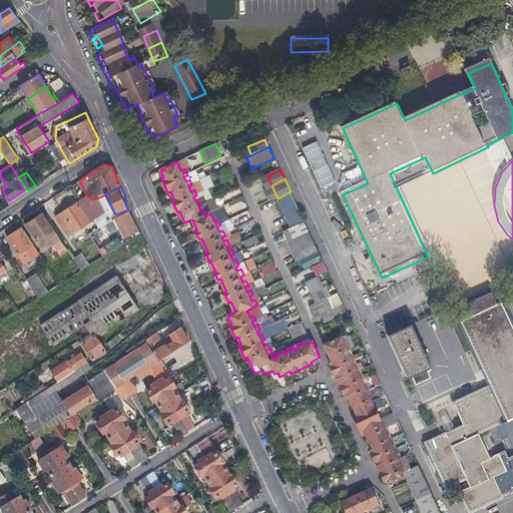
[(278,198),(283,208),(296,202),(291,191),(278,198)]
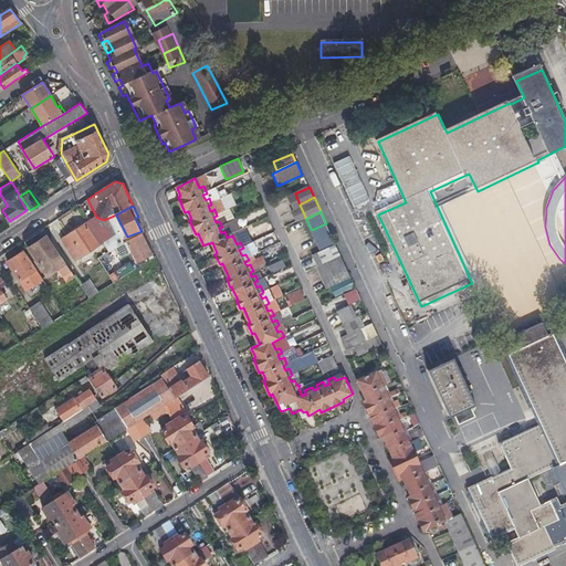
[(312,230),(316,241),(332,234),(326,223),(312,230)]
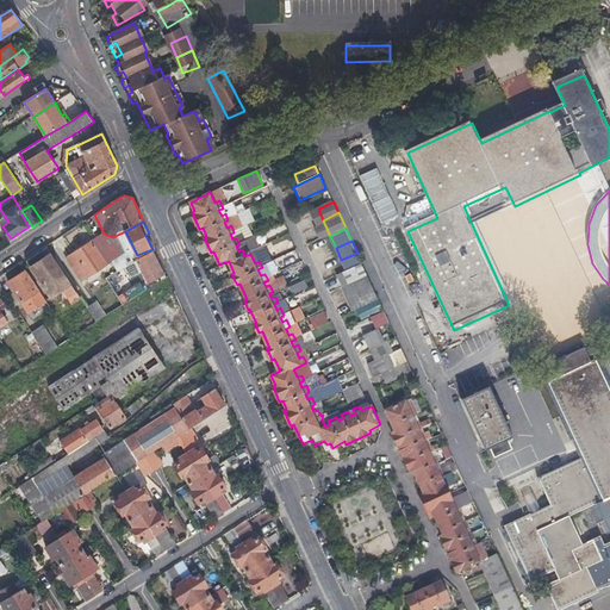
[(83,280),(95,272),(107,265),(93,242),(68,257),(83,280)]
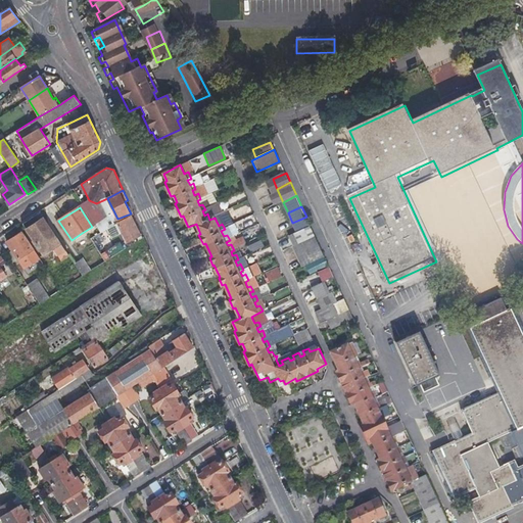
[(95,223),(98,221),(101,219),(95,209),(89,214),(95,223)]
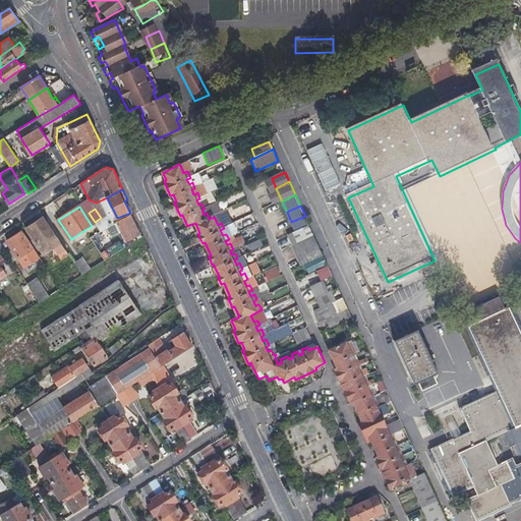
[(47,257),(52,254),(57,251),(61,257),(62,256),(65,262),(71,257),(41,210),(23,221),(47,257)]
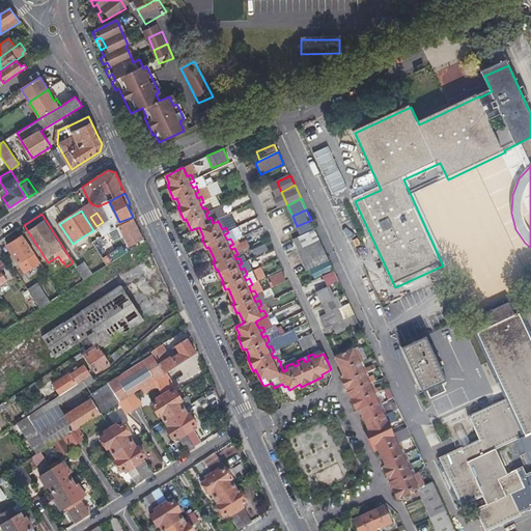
[(143,240),(133,217),(119,222),(116,224),(117,227),(120,226),(131,246),(143,240)]
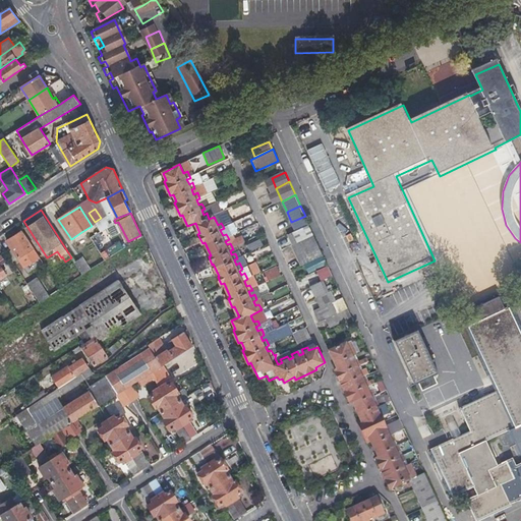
[(291,222),(296,231),(309,225),(305,216),(291,222)]
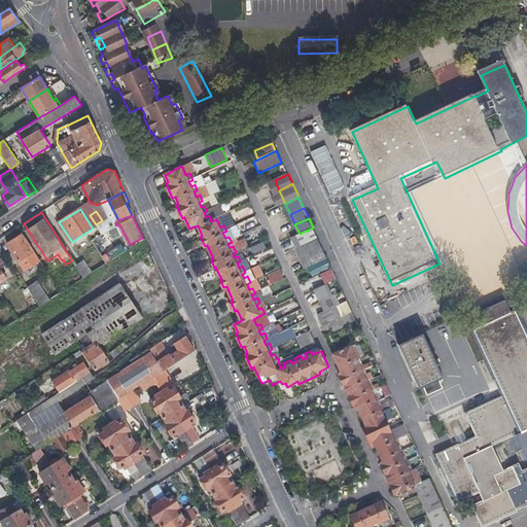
[(110,229),(116,225),(115,222),(114,221),(113,220),(106,222),(98,227),(102,234),(110,229)]
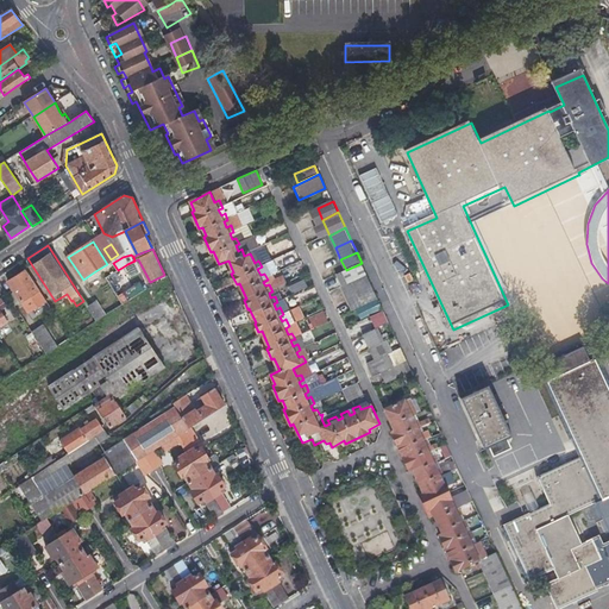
[(338,275),(344,287),(368,275),(362,263),(346,270),(338,275)]
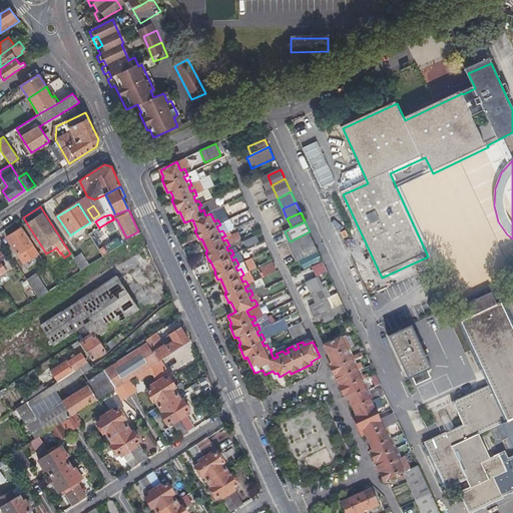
[(19,268),(20,270),(28,265),(20,253),(30,247),(42,265),(46,262),(23,226),(8,236),(14,244),(6,249),(19,268)]
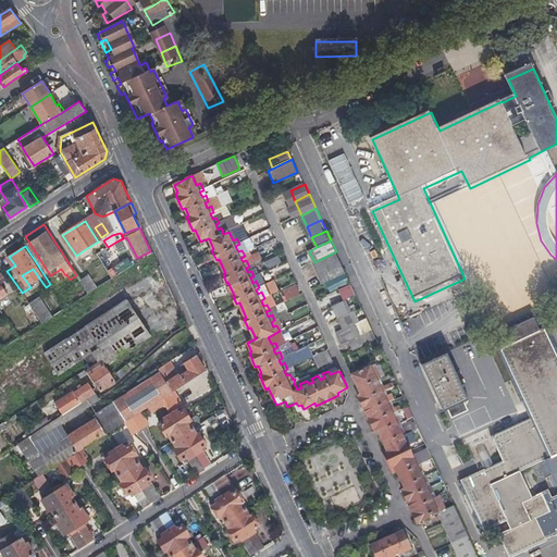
[(318,274),(342,263),(336,251),(314,262),(312,262),(318,274)]
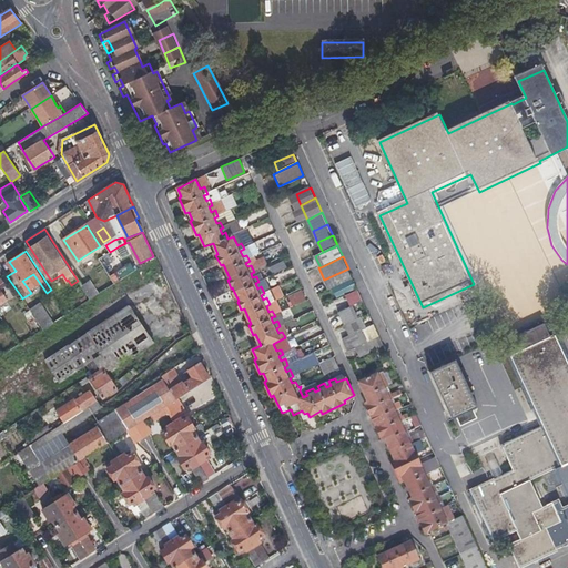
[(283,260),(269,266),(272,275),(286,269),(283,260)]
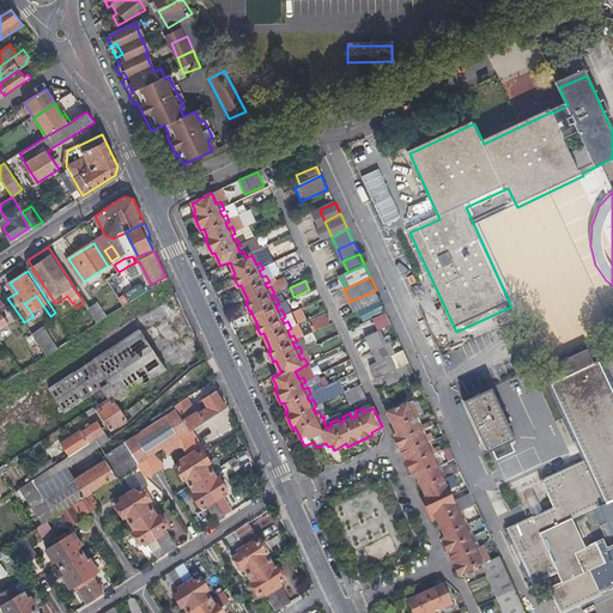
[(141,289),(140,287),(139,285),(122,296),(125,299),(126,298),(128,304),(149,292),(145,286),(141,289)]
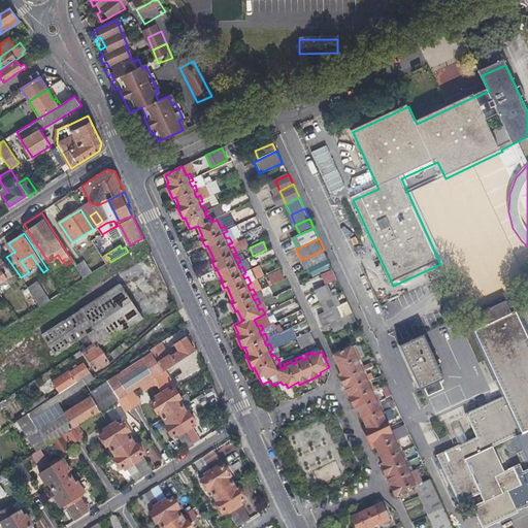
[(306,270),(328,260),(324,250),(301,260),(306,270)]
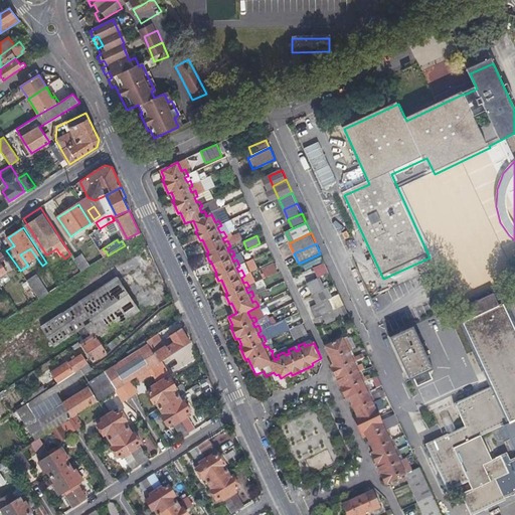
[(72,259),(79,271),(89,266),(80,253),(72,259)]
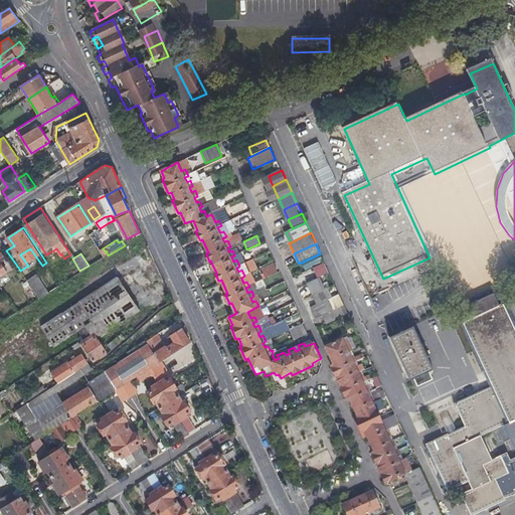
[(303,273),(325,263),(320,253),(299,264),(303,273)]
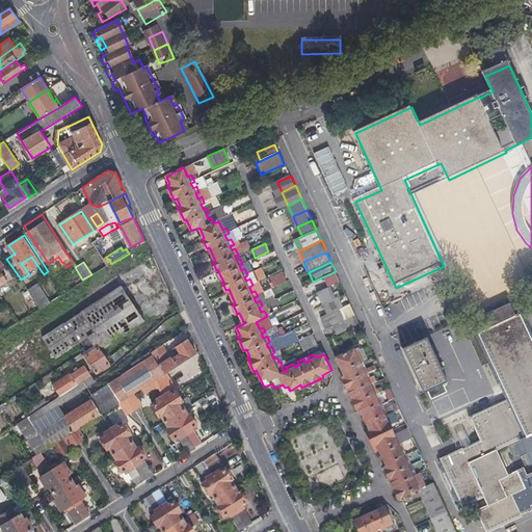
[(282,270),(268,276),(272,287),(286,281),(282,270)]
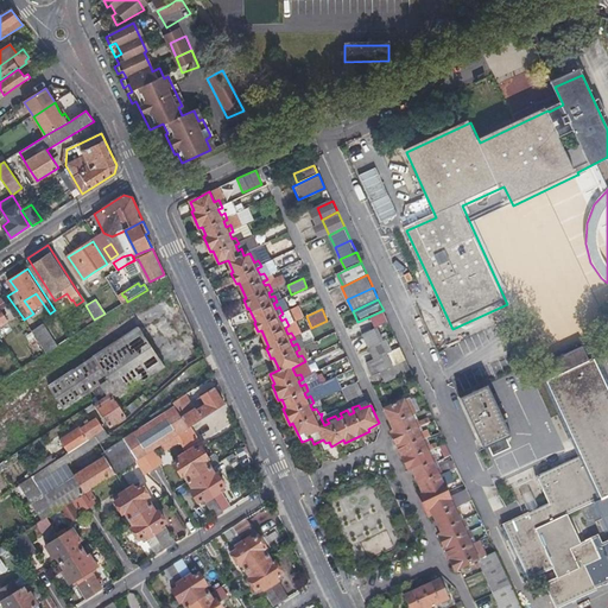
[(365,331),(388,320),(385,312),(360,323),(365,331)]
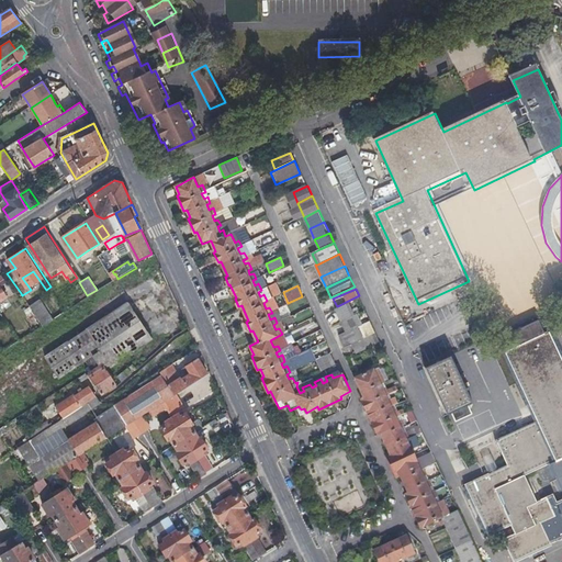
[(30,306),(22,295),(21,293),(18,295),(19,298),(15,300),(26,315),(33,312),(30,306)]
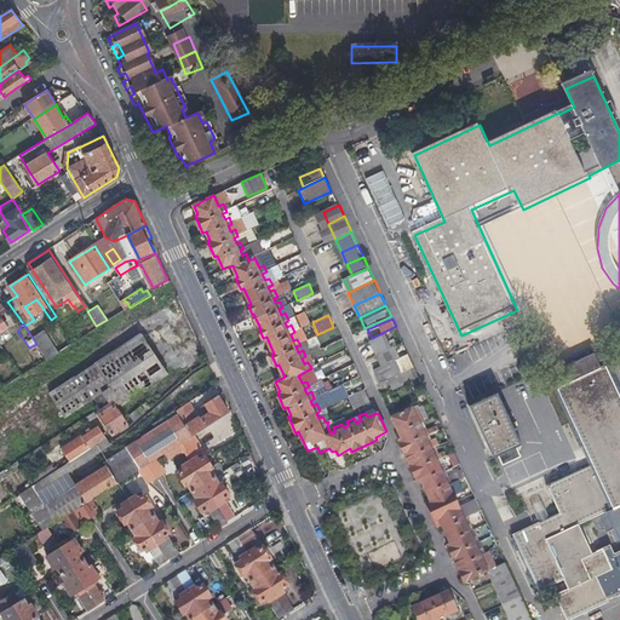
[(44,331),(33,338),(36,344),(47,361),(58,354),(44,331)]
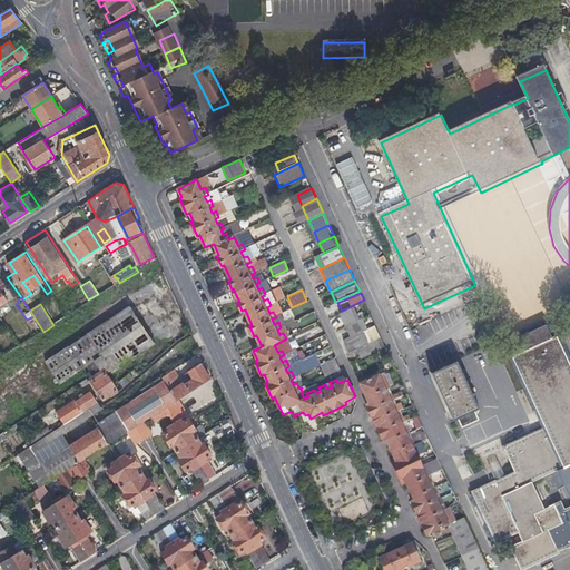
[(371,315),(365,304),(353,310),(359,321),(371,315)]
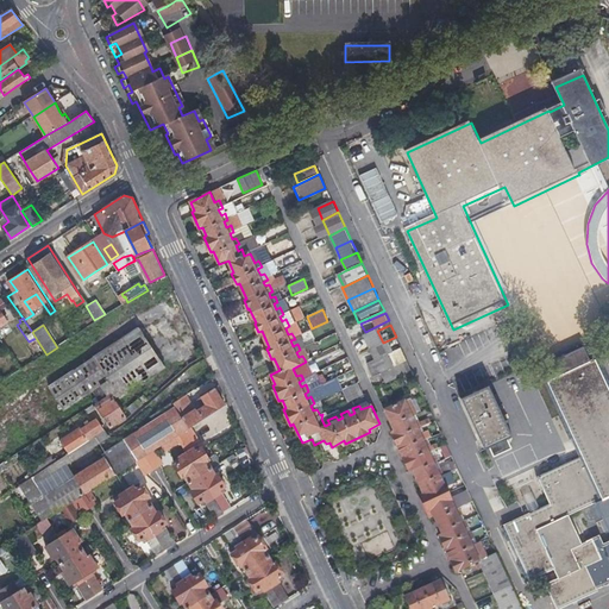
[(120,396),(165,366),(139,327),(79,366),(48,387),(63,408),(93,389),(110,378),(119,393),(120,396)]
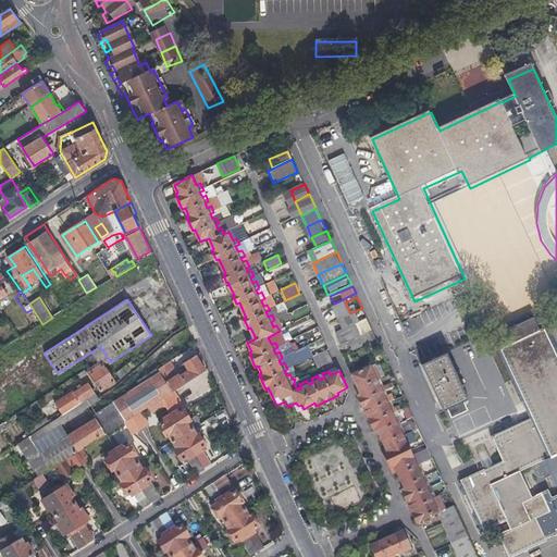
[(338,319),(343,329),(367,318),(362,308),(350,313),(338,319)]
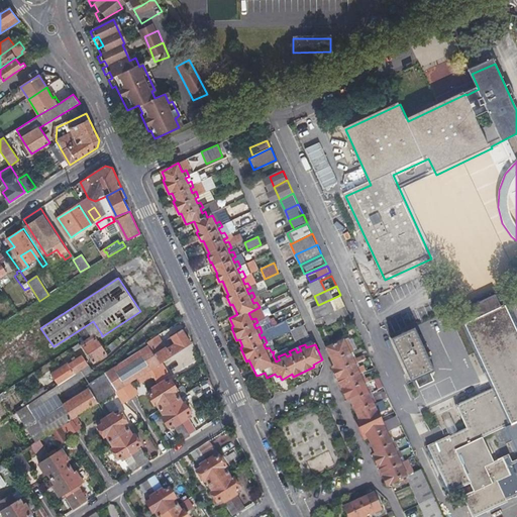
[(318,305),(323,316),(345,305),(340,295),(318,305)]
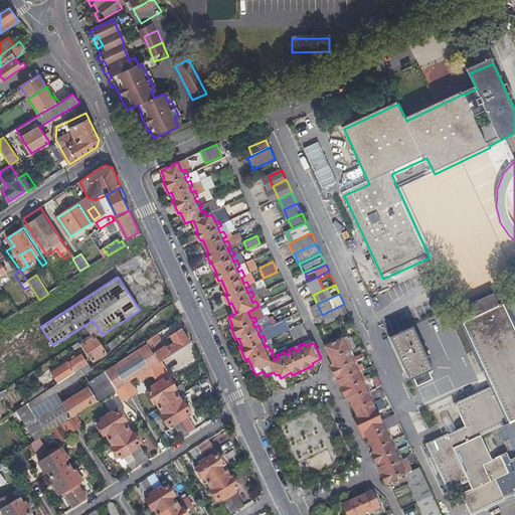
[(494,464),(482,440),(505,428),(514,447),(514,446),(514,327),(500,294),(459,313),(494,388),(456,406),(467,430),(427,448),(451,497),(472,488),(476,495),(464,501),(470,514),(487,514),(508,505),(508,504),(514,500),(514,463),(512,465),(509,457),(494,464)]
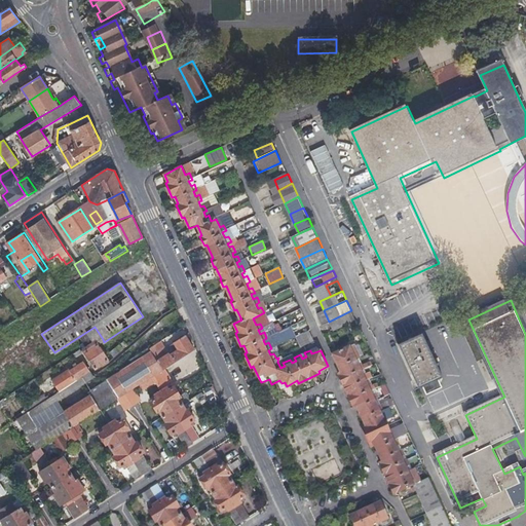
[(334,332),(357,321),(351,310),(329,322),(323,324),(328,335),(334,332)]
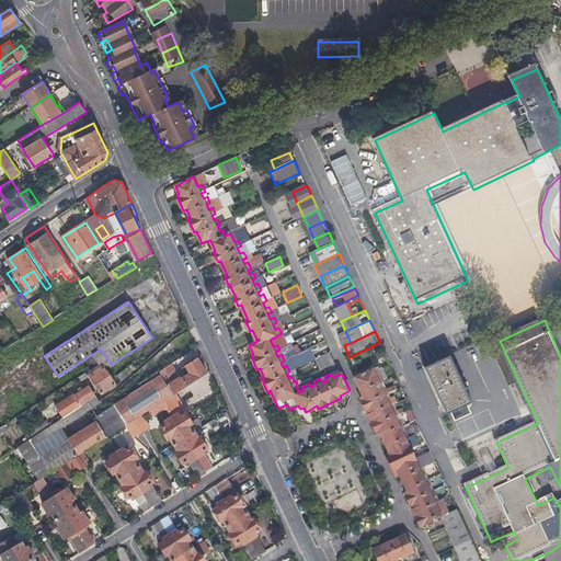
[(90,369),(91,370),(92,373),(88,376),(100,395),(116,385),(104,365),(110,362),(101,348),(86,358),(91,368),(90,369)]
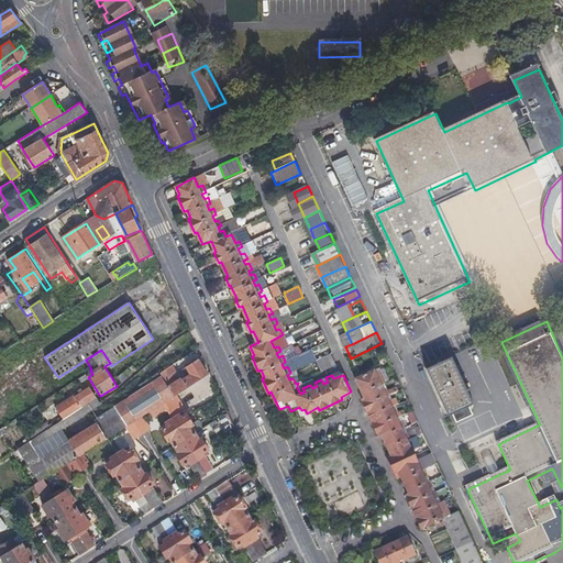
[(320,368),(334,363),(330,353),(316,360),(320,368)]
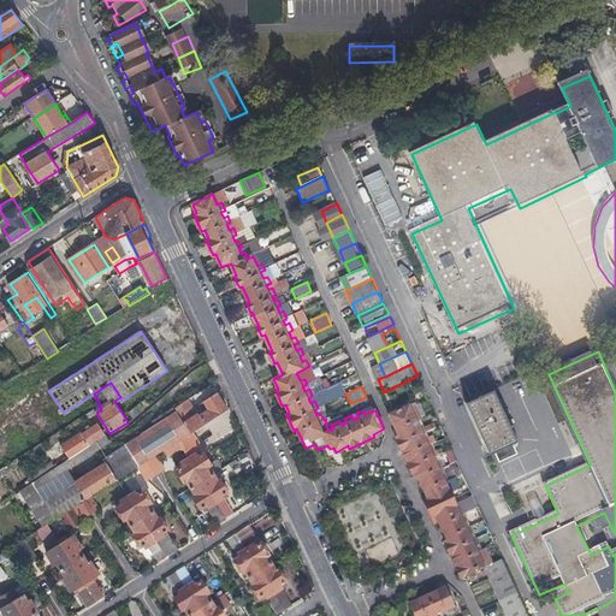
[(218,394),(212,397),(205,402),(209,409),(200,414),(196,415),(195,415),(183,422),(190,434),(227,410),(218,394)]
